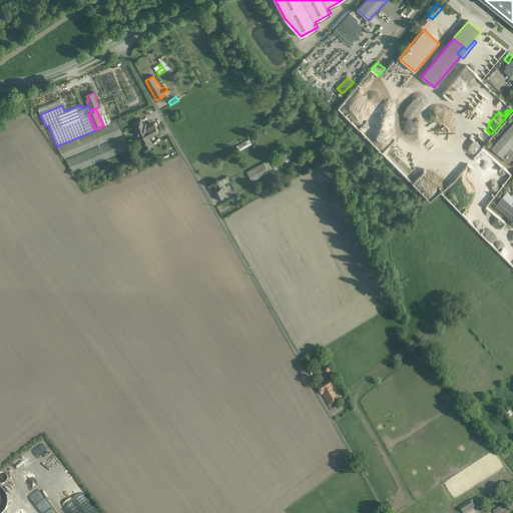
[(105,114),(100,116),(103,125),(109,123),(105,114)]
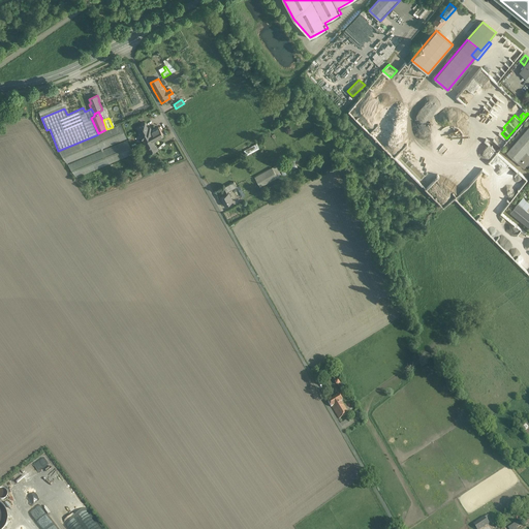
[(121,125),(58,151),(67,163),(126,138),(121,125)]
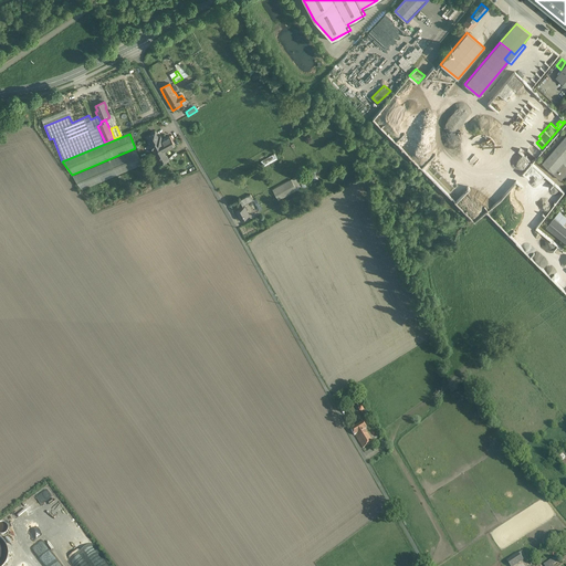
[(565,135),(543,163),(561,178),(565,173),(565,135)]
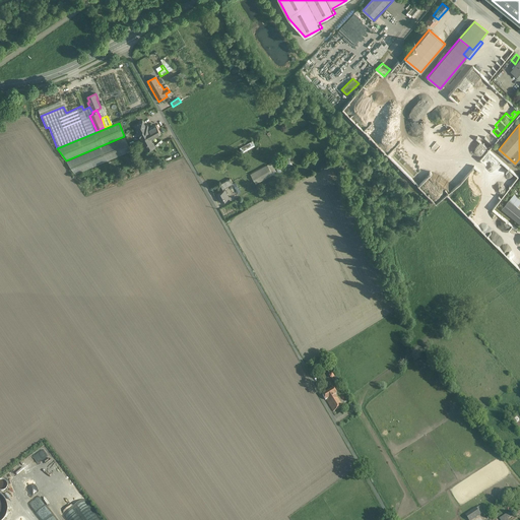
[(145,129),(144,130),(145,132),(141,134),(144,137),(147,135),(158,129),(156,125),(148,129),(147,128),(145,129)]
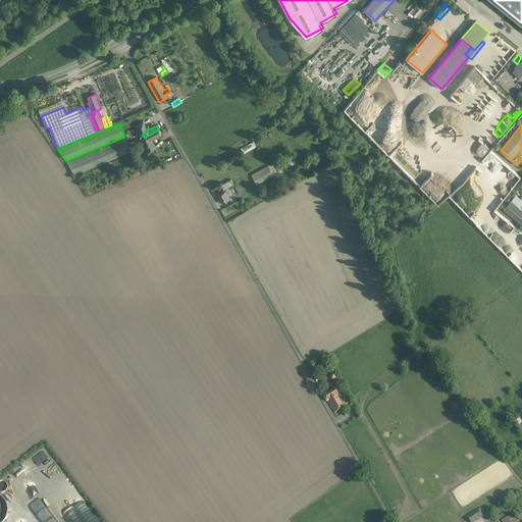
[(159,129),(148,136),(145,138),(147,142),(150,140),(151,141),(162,135),(159,129)]
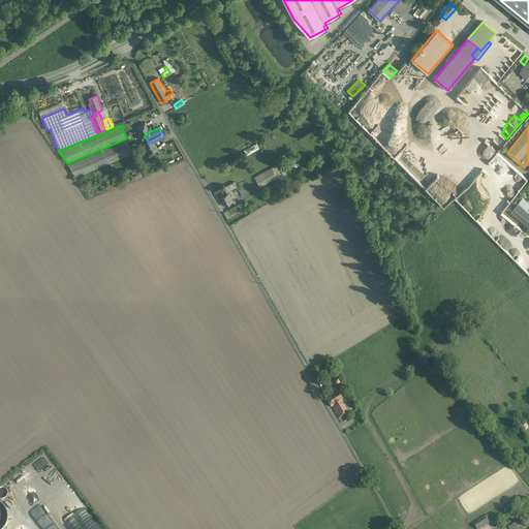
[(68,165),(76,178),(133,154),(127,141),(68,165)]
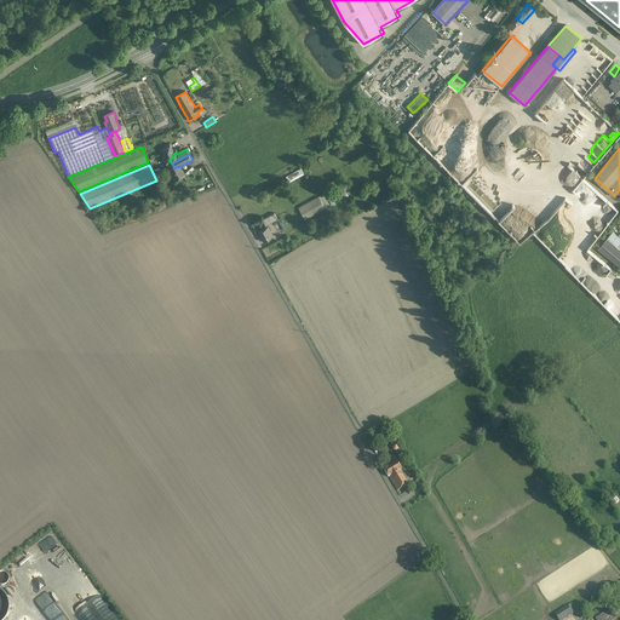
[(179,168),(172,173),(177,179),(184,176),(179,168)]
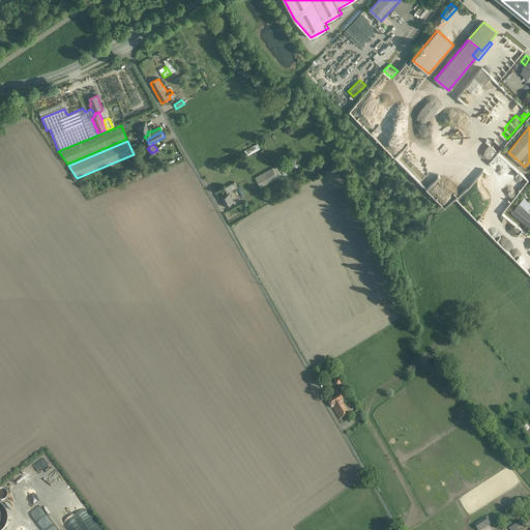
[(258,145),(244,150),(246,155),(260,150),(258,145)]
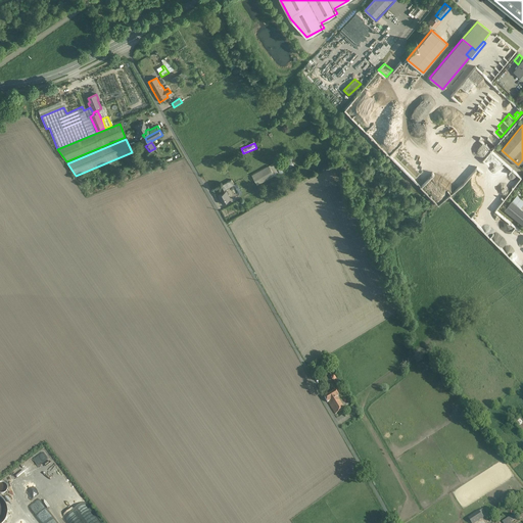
[(268,165),(250,175),(256,186),(274,176),(268,165)]
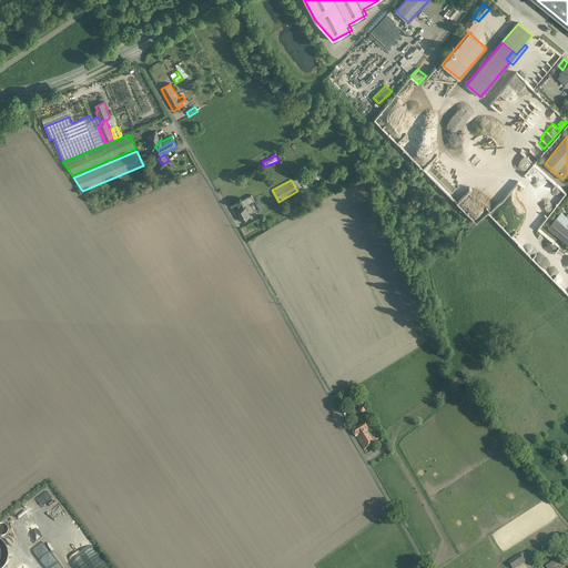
[(251,195),(240,201),(243,208),(254,201),(251,195)]
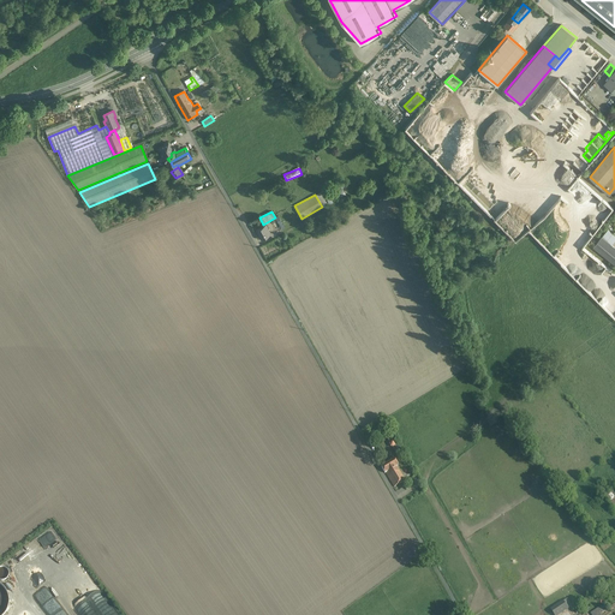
[(294,216),(279,225),(282,232),(298,222),(294,216)]
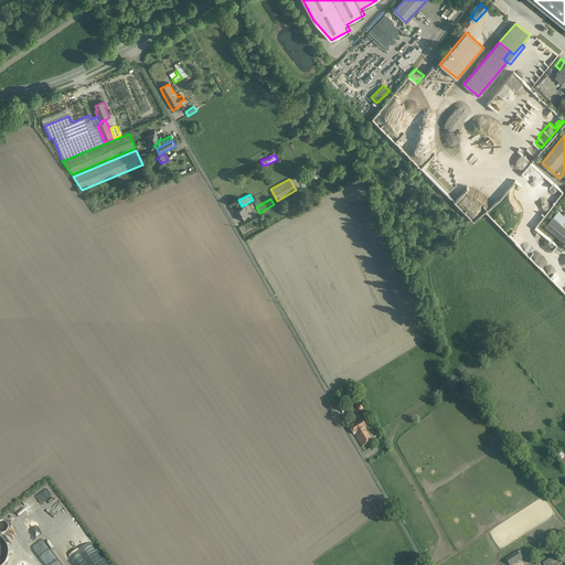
[(243,208),(235,211),(241,220),(248,215),(247,212),(246,213),(243,208)]
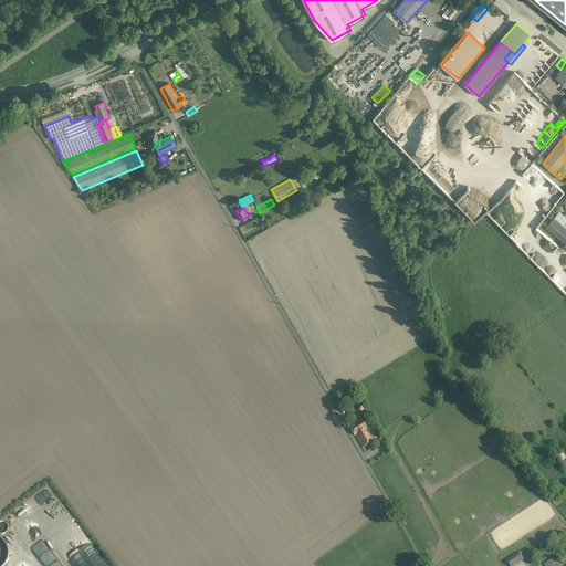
[(565,227),(554,218),(547,227),(565,241),(565,227)]
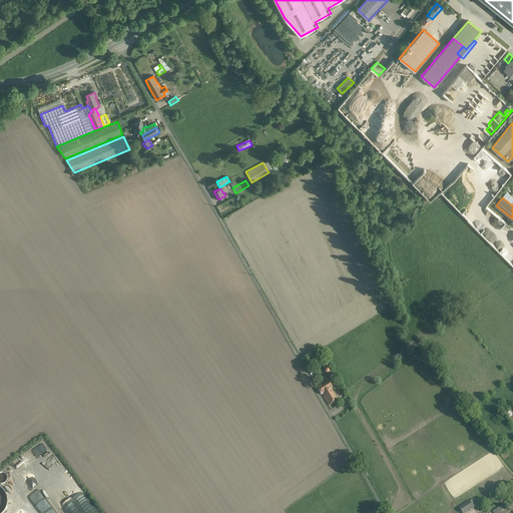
[(327,368),(325,365),(324,364),(323,366),(325,369),(325,371),(326,373),(328,373),(330,378),(330,379),(332,379),(333,377),(332,377),(330,372),(330,371),(329,368),(327,368)]
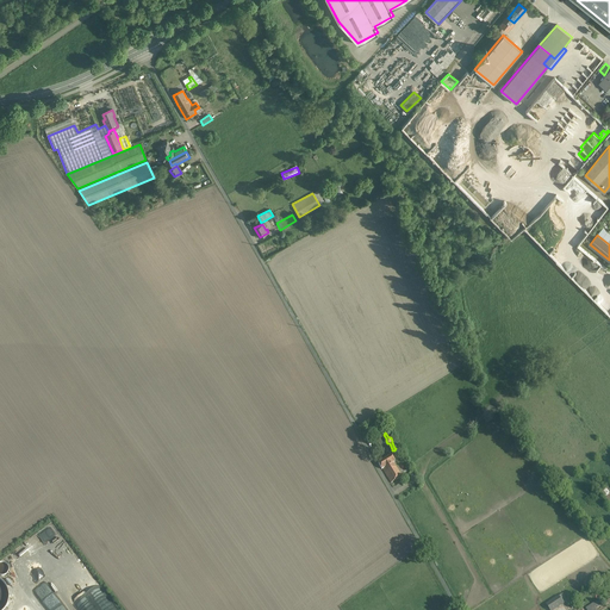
[(391,455),(378,464),(381,470),(393,462),(394,461),(391,455)]
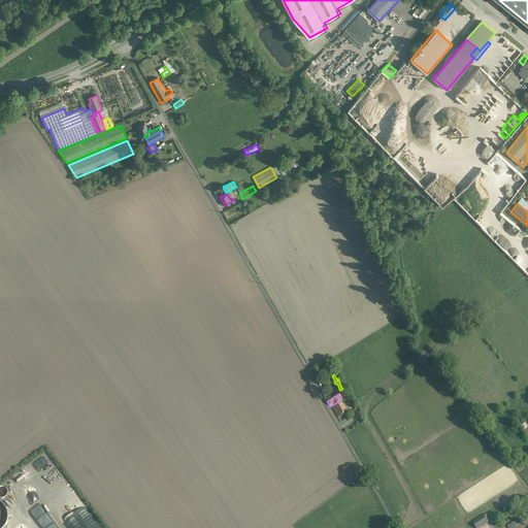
[(340,400),(331,405),(338,418),(348,413),(340,400)]
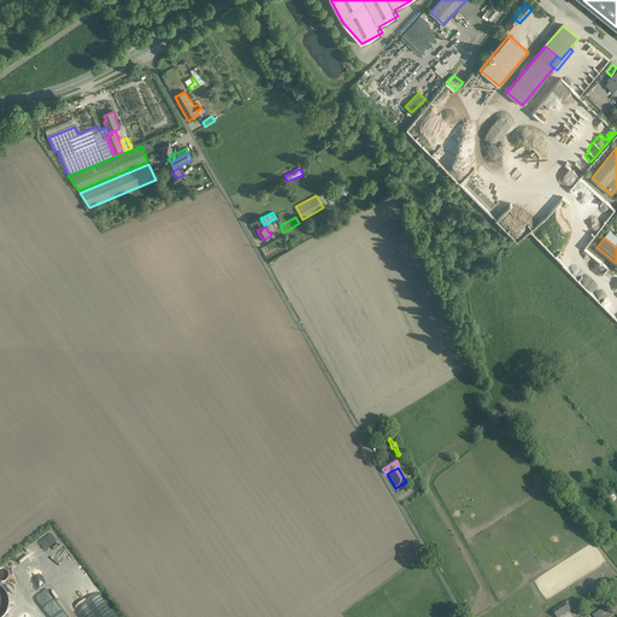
[(569,601),(553,612),(556,616),(560,616),(574,609),(569,601)]
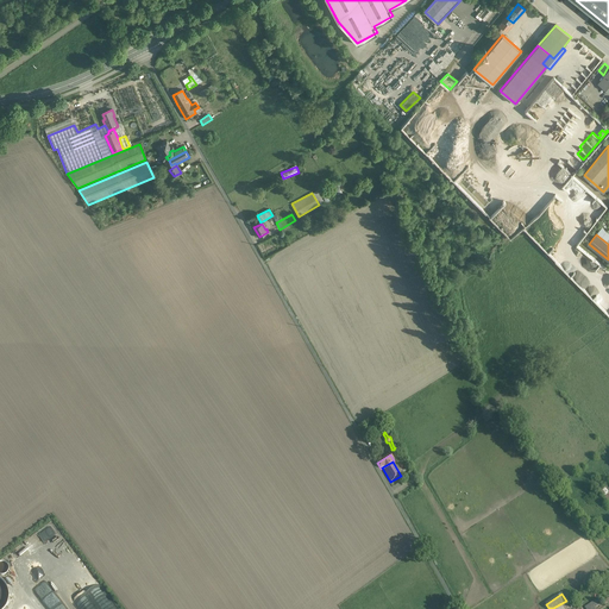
[(592,602),(585,608),(595,608),(601,604),(600,604),(603,602),(601,598),(594,603),(592,602)]
